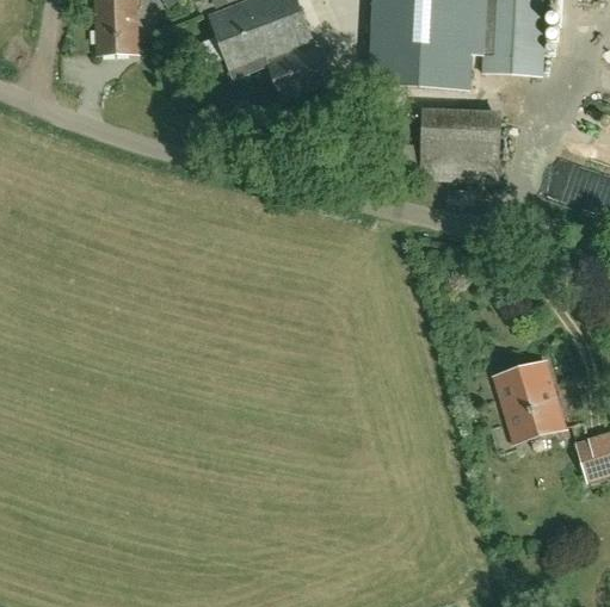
[(99,0),(100,54),(139,53),(136,0),(99,0)]
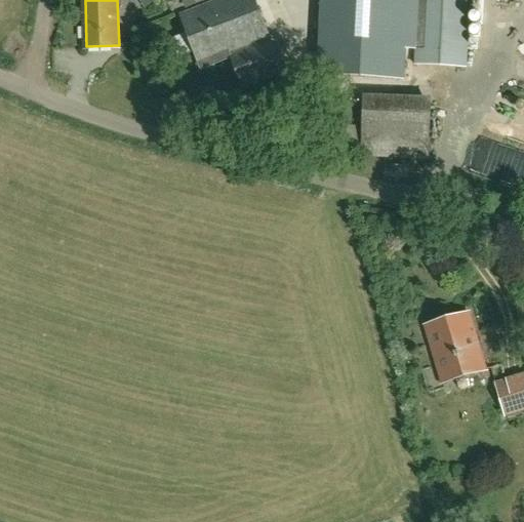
[(244,85),(284,70),(256,0),(207,0),(179,11),(202,66),(232,54),(244,85)]
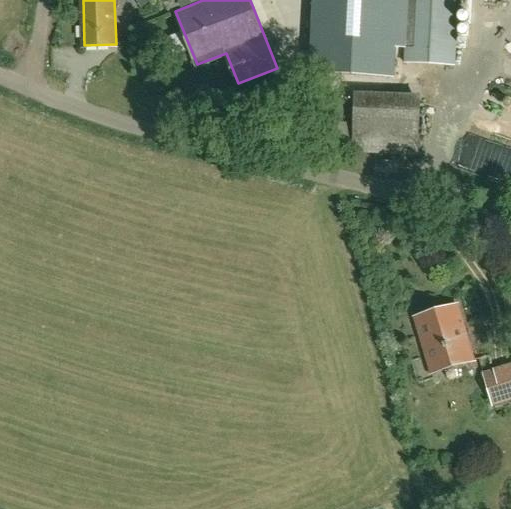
[(408,0),(405,60),(455,63),(457,0),(408,0)]
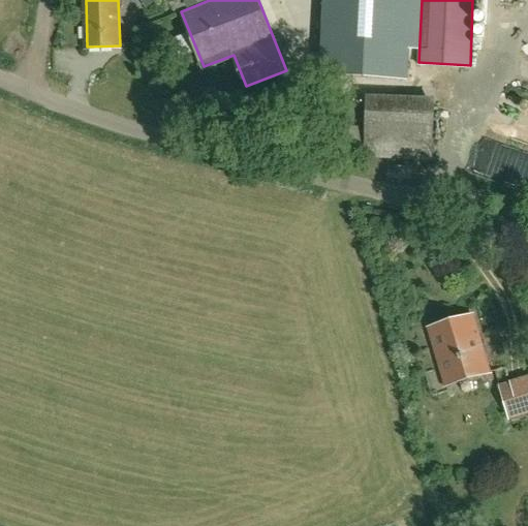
[(527,73),(521,72),(519,81),(527,83),(527,73)]
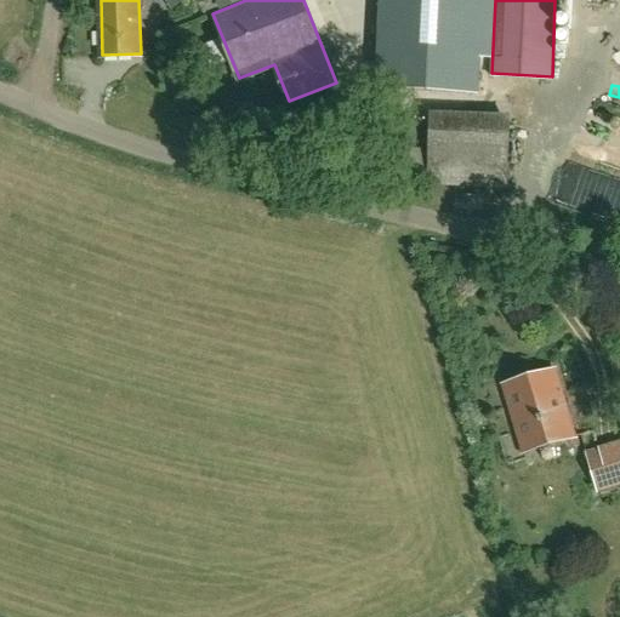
[(508,186),(512,112),(430,108),(427,182),(508,186)]
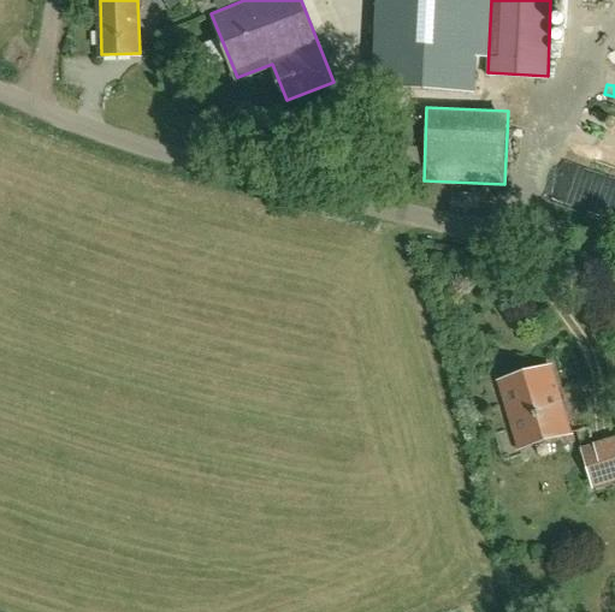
[(562,159),(596,171),(604,147),(571,136),(562,159)]
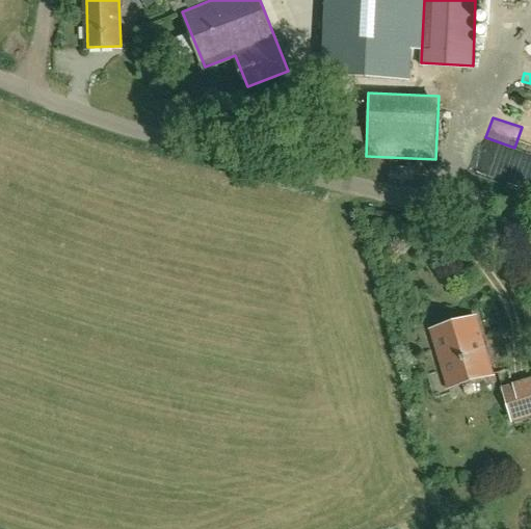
[(450,386),(494,372),(477,315),(432,327),(450,386)]
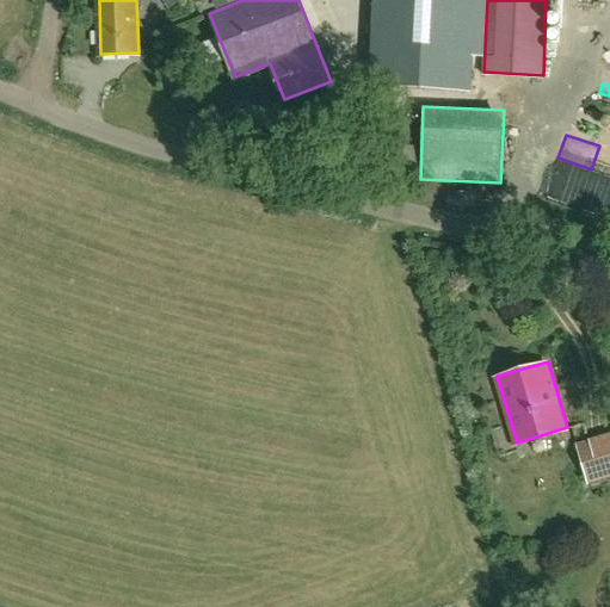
[(589,483),(609,475),(609,431),(577,443),(589,483)]
